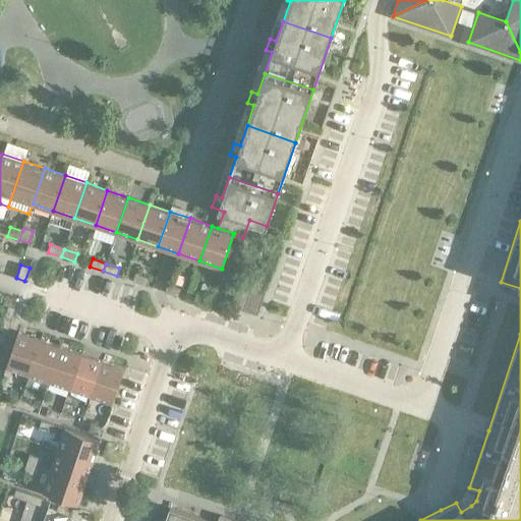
[(135,273),(132,281),(146,286),(149,278),(135,273)]
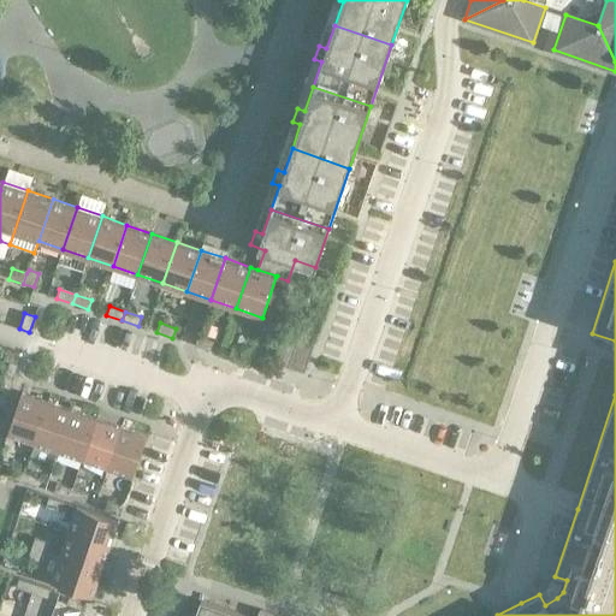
[(213,342),(197,336),(195,345),(211,350),(213,342)]
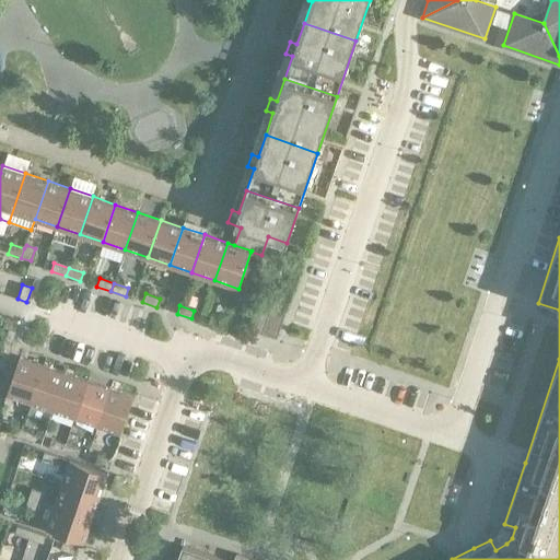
[(286,312),(271,307),(263,333),(277,338),(286,312)]
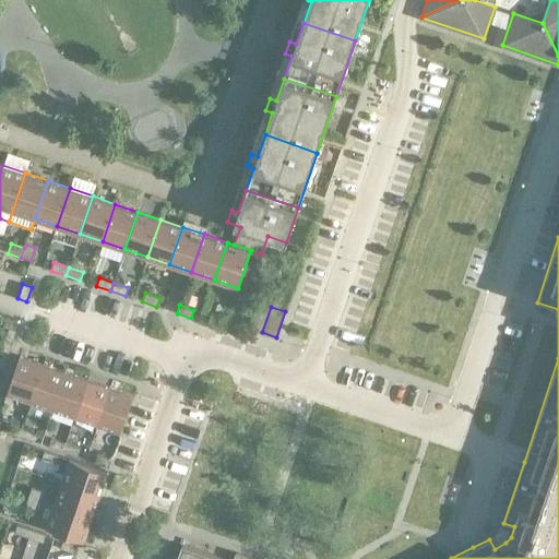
[(212,316),(210,324),(224,329),(226,321),(212,316)]
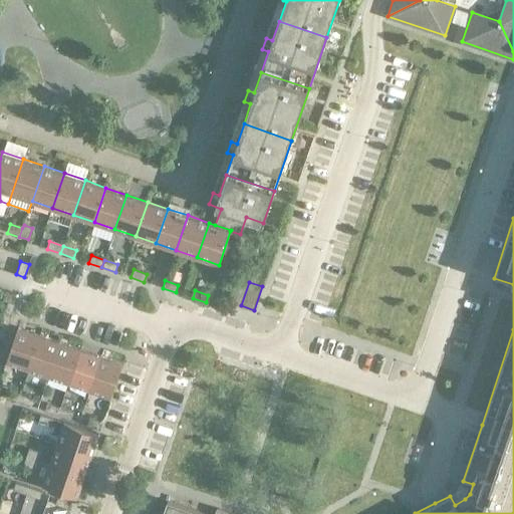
[(8,301),(3,314),(11,317),(15,303),(8,301)]
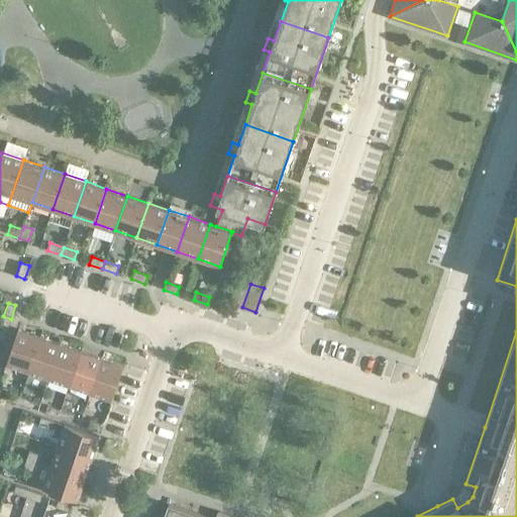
[(11,319),(3,316),(0,325),(0,329),(6,332),(11,319)]
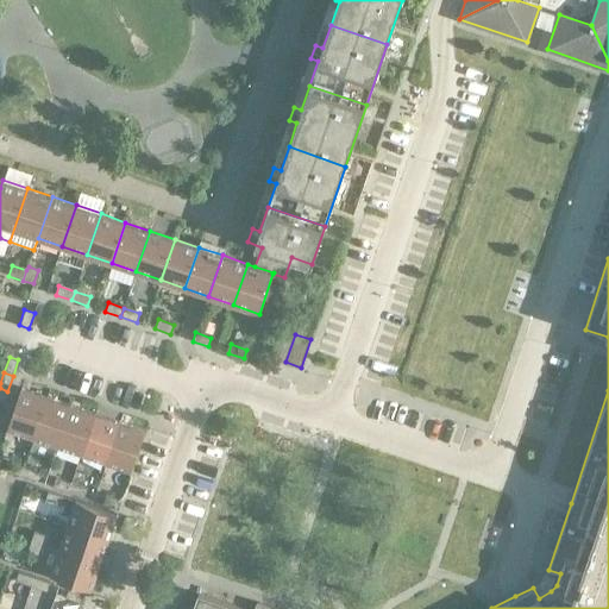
[(45,396),(20,388),(7,428),(32,437),(45,396)]
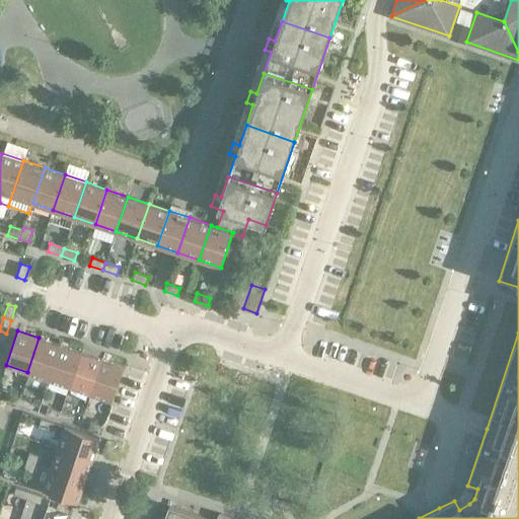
[(60,345),(39,338),(27,372),(49,379),(60,345)]
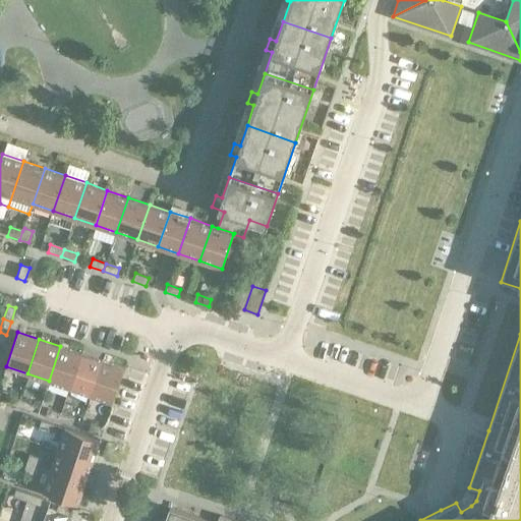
[(81,353),(60,346),(49,381),(70,389),(81,353)]
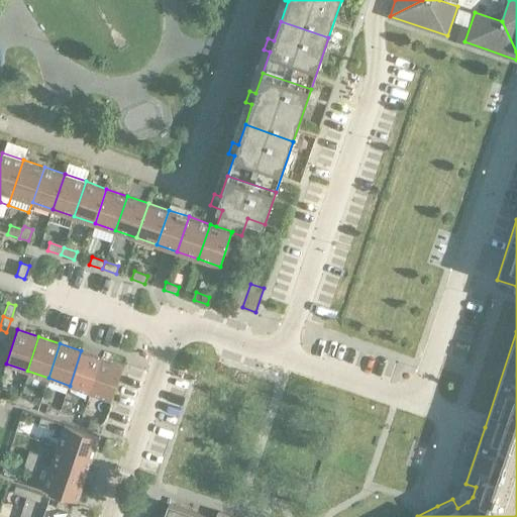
[(102,357),(81,350),(70,386),(90,393),(102,357)]
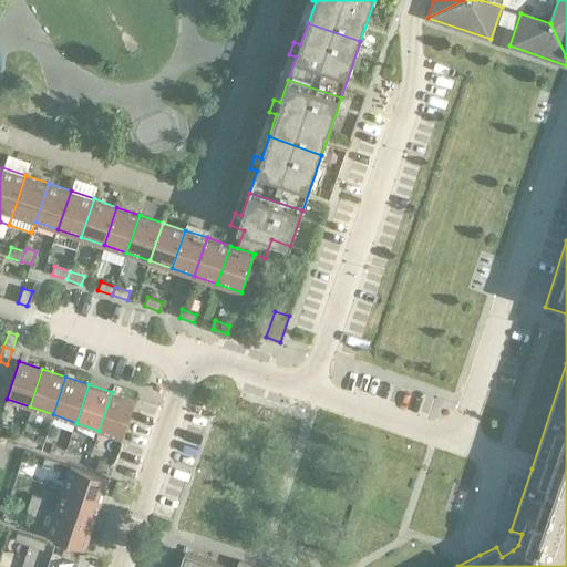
[(135,400),(112,392),(99,431),(122,439),(135,400)]
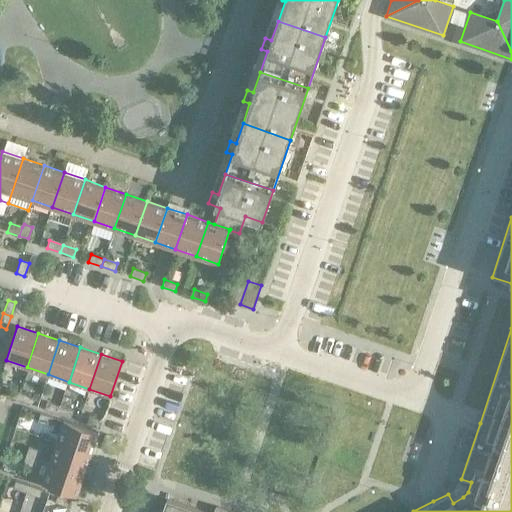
[(29,390),(32,382),(24,379),(21,388),(29,390)]
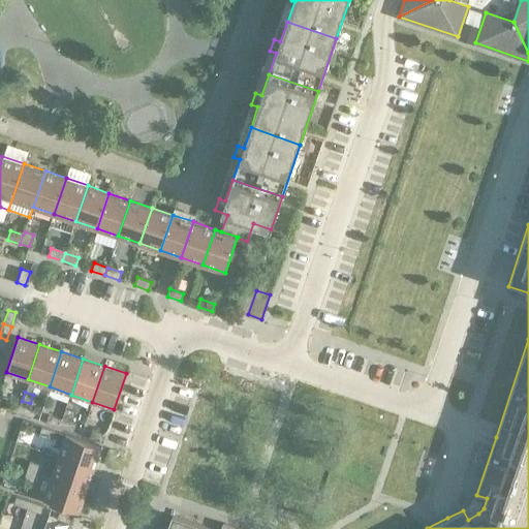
[(6,400),(3,408),(18,412),(20,405),(6,400)]
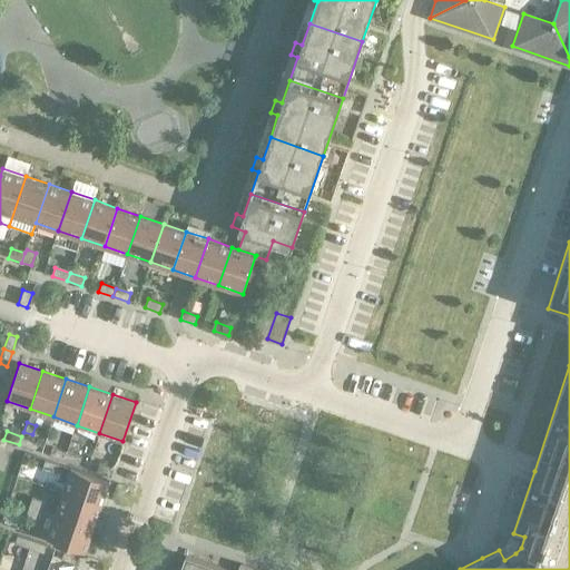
[(36,441),(21,436),(19,444),(33,450),(36,441)]
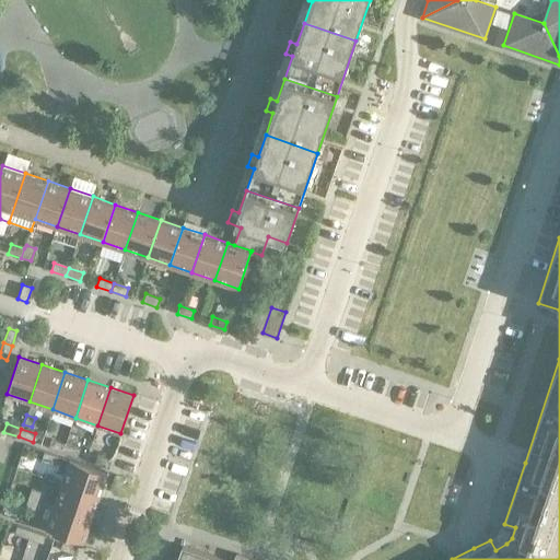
[(51,439),(48,447),(62,452),(66,444),(51,439)]
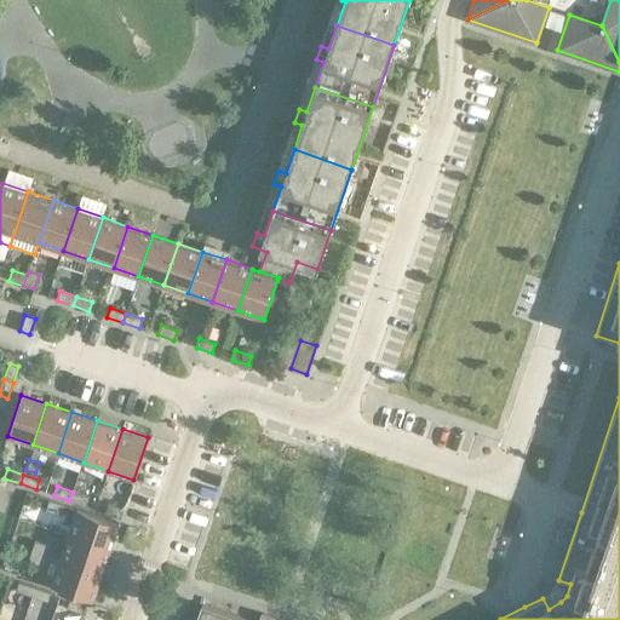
[(89,498),(73,492),(69,500),(86,506),(89,498)]
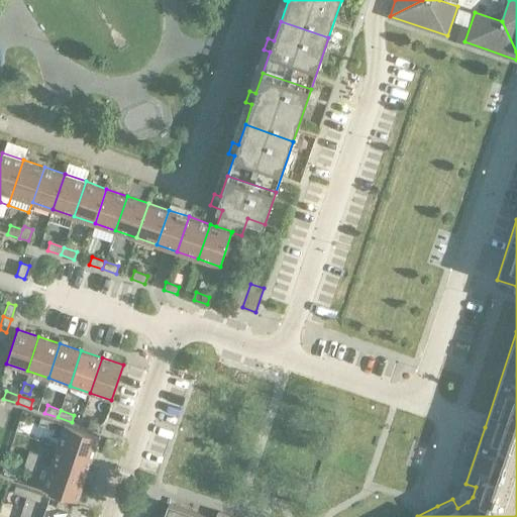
[(53,421),(40,416),(37,425),(49,429),(53,421)]
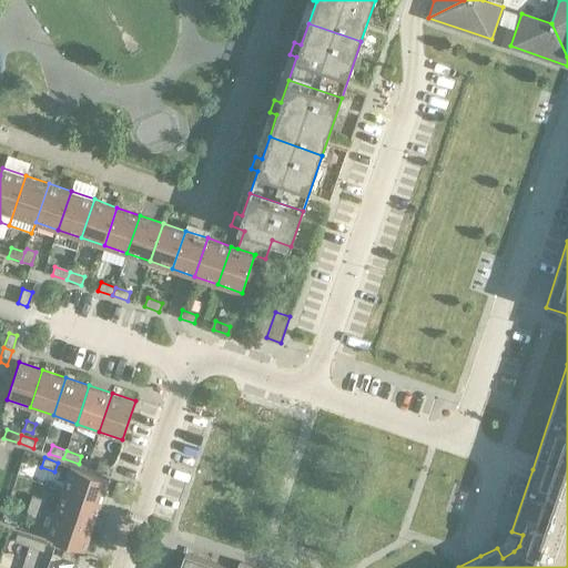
[(99,462),(95,469),(111,475),(113,466),(99,462)]
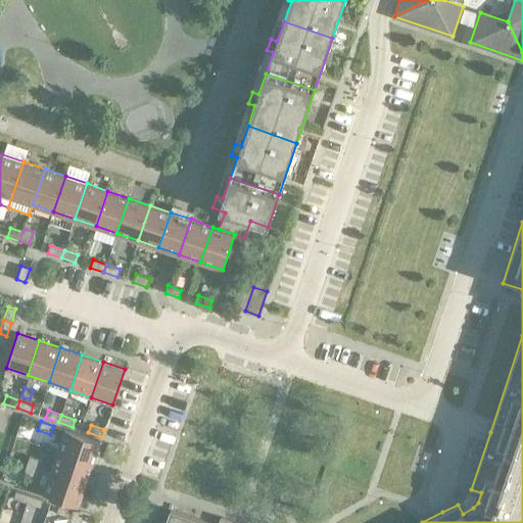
[(100,441),(64,429),(57,452),(92,464),(100,441)]
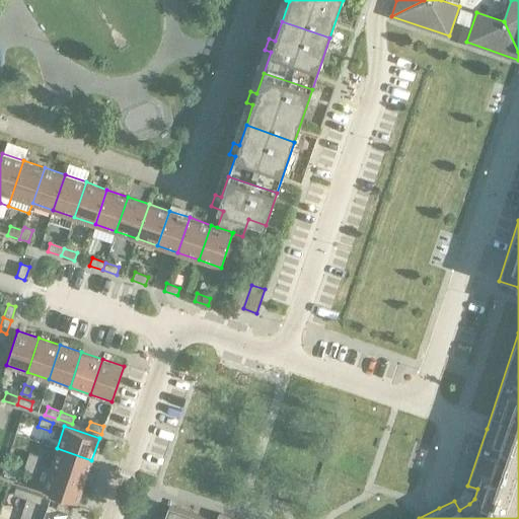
[(91,460),(57,448),(50,469),(84,482),(91,460)]
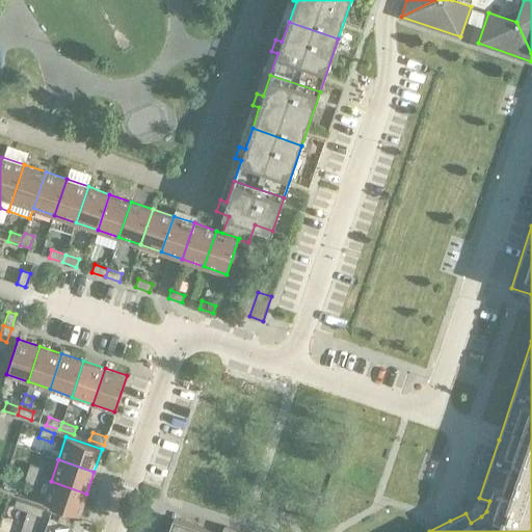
[(43,469),(29,464),(27,473),(40,477),(43,469)]
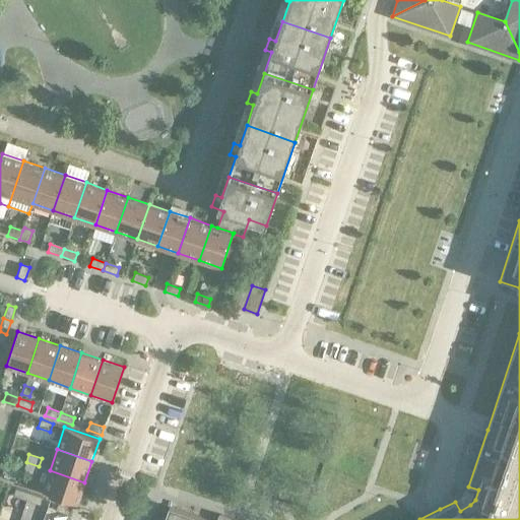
[(26,462),(23,470),(36,474),(39,466),(26,462)]
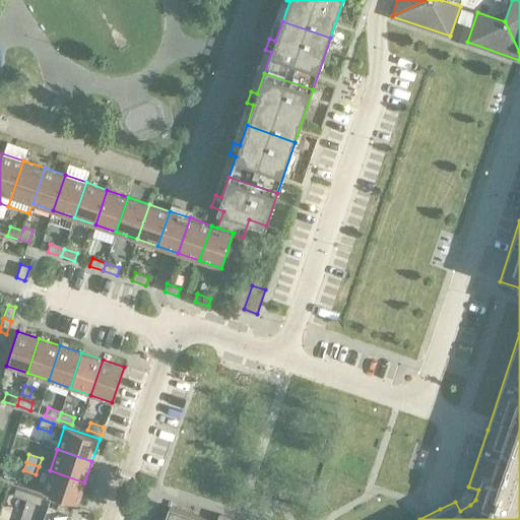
[(84,482),(50,470),(43,492),(77,503),(84,482)]
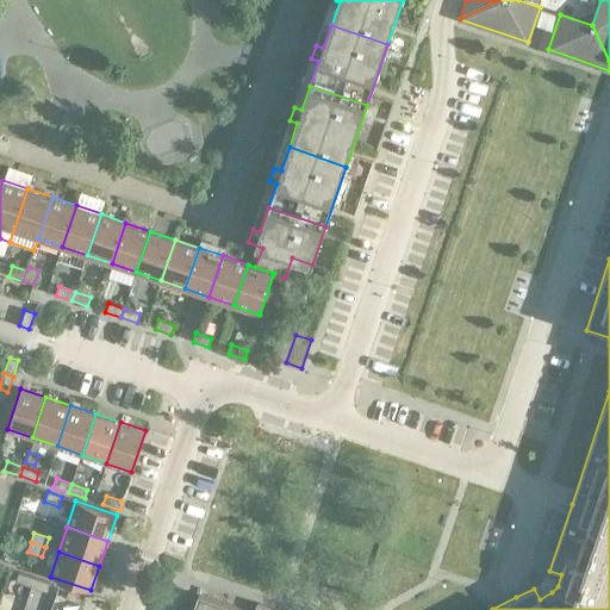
[(35,578),(19,572),(16,582),(32,586),(35,578)]
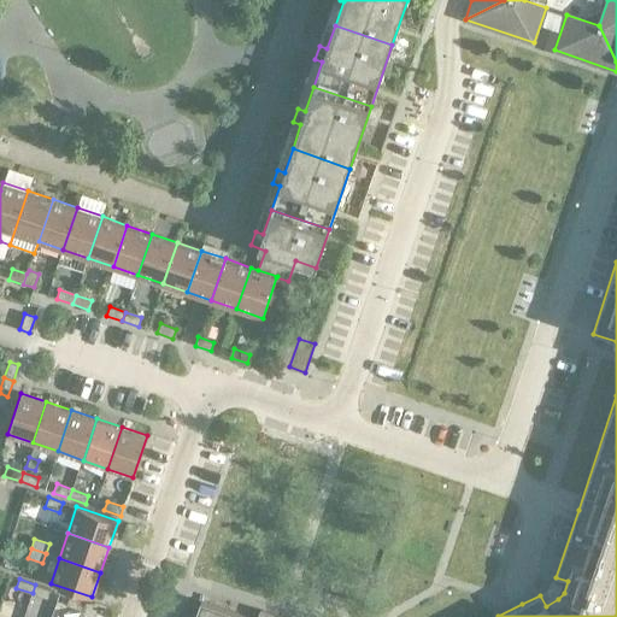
[(52,589),(35,585),(33,593),(48,599),(52,589)]
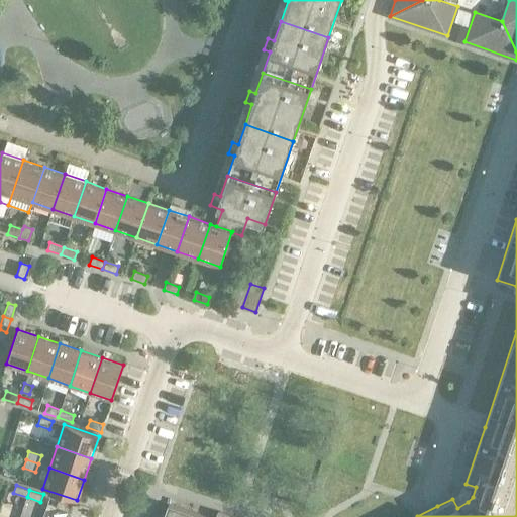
[(72,504),(59,499),(56,507),(70,511),(72,504)]
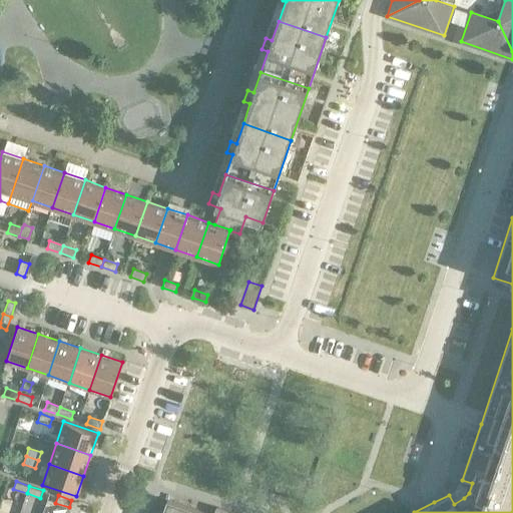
[(234,512),(216,507),(213,512),(206,512),(167,499),(162,512),(234,512)]
